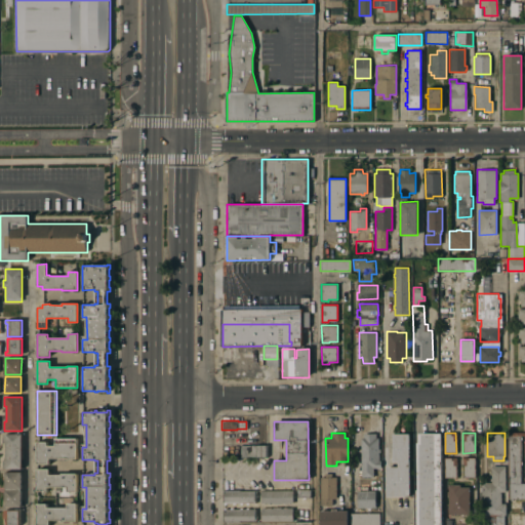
[(524,499),(509,499),(509,476),(508,433),(524,433),(524,457),(524,436),(520,436),(520,437),(521,437),(521,440),(520,440),(520,461),(521,461),(521,465),(520,465),(520,483),(524,483),(524,499)]
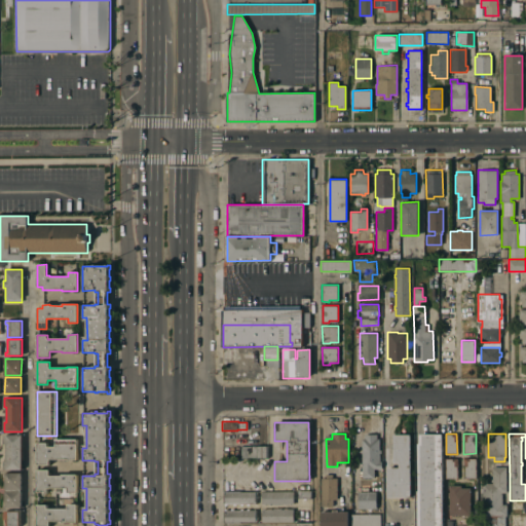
[(22,470),(4,470),(4,461),(6,461),(6,444),(4,444),(4,435),(22,435),(22,470)]
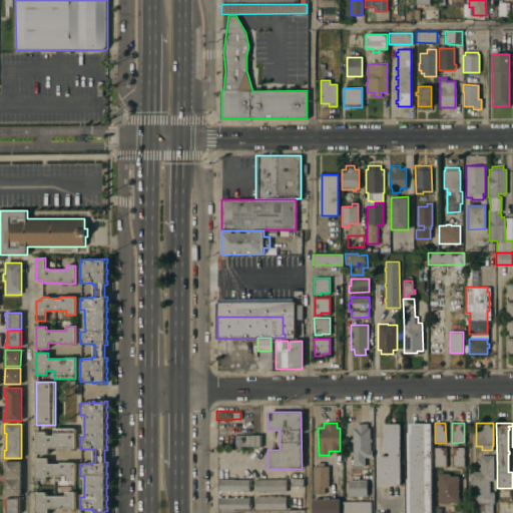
[(353,428),(355,428),(355,424),(367,424),(367,428),(370,428),(370,439),(371,439),(371,442),(370,442),(370,444),(371,444),(371,450),(372,450),(372,458),(365,458),(365,466),(353,466),(353,428)]
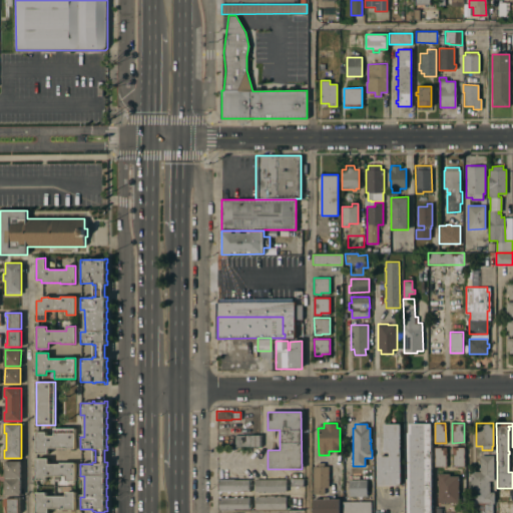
[(400,485),(378,485),(378,456),(389,456),(389,451),(384,451),(384,424),(400,424),(400,485)]
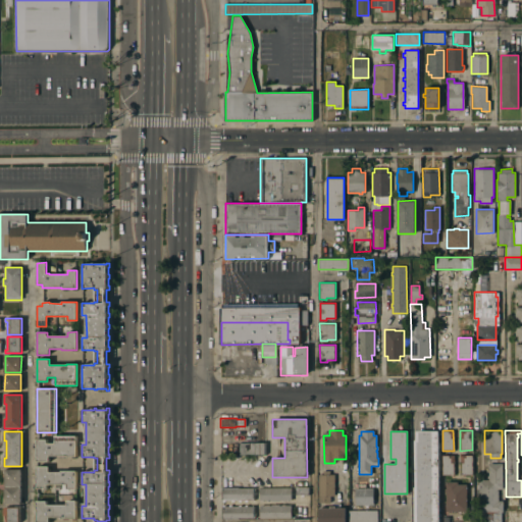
[(414,521),(414,487),(415,487),(414,440),(416,440),(416,431),(438,431),(438,521),(414,521)]
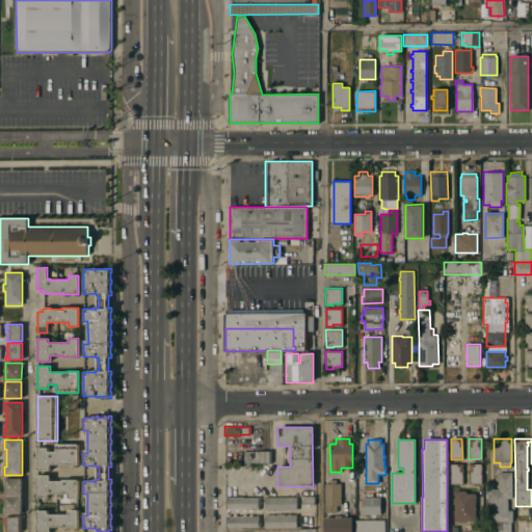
[(78,445),(78,466),(69,466),(69,464),(50,464),(50,471),(37,471),(37,448),(48,448),(48,452),(56,452),(56,445),(78,445)]
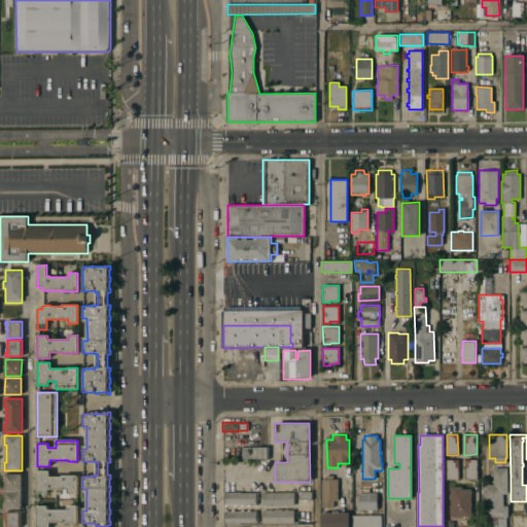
[(240,447),(267,447),(267,460),(240,460),(240,447)]
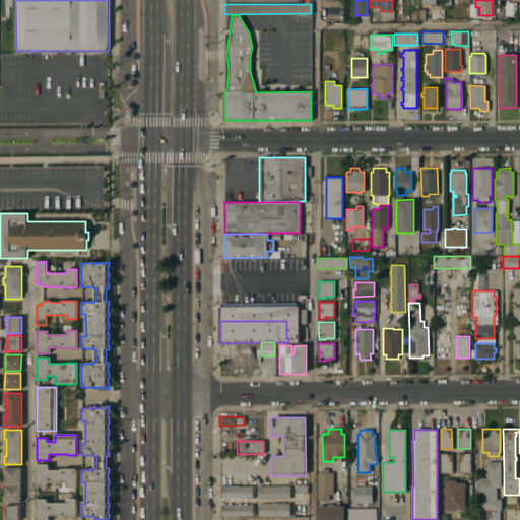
[(441,453),(452,453),(452,473),(441,473),(441,453)]
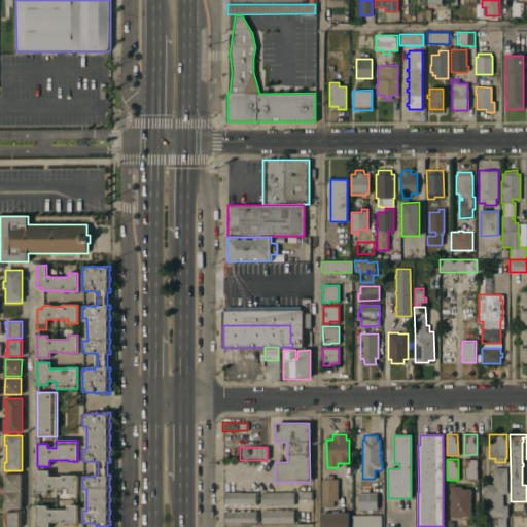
[(477,480),(464,480),(464,459),(477,459),(477,480)]
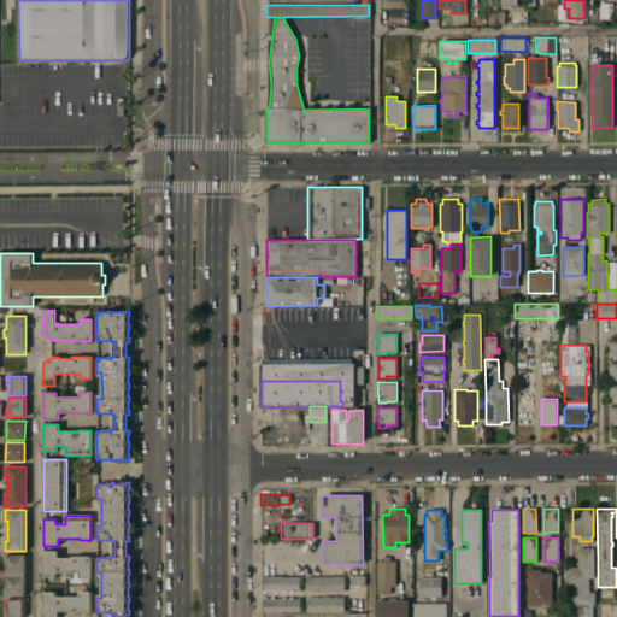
[(588,579),(588,592),(593,592),(594,605),(592,605),(592,616),(571,616),(571,605),(565,605),(565,566),(577,566),(577,547),(593,547),(593,579),(588,579)]
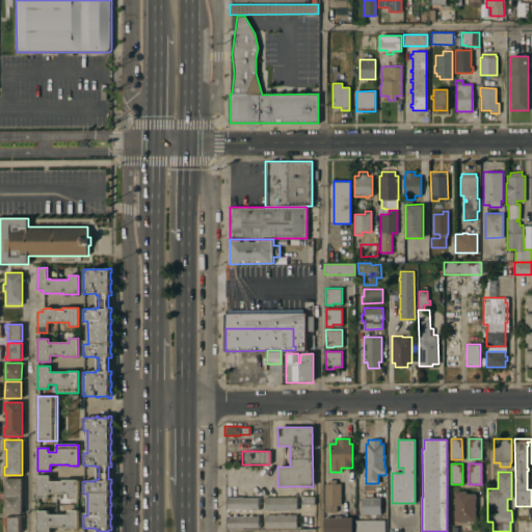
[(37,476),(50,476),(50,481),(62,481),(62,480),(78,480),(78,499),(69,499),(69,494),(48,494),(48,498),(37,498),(37,476)]
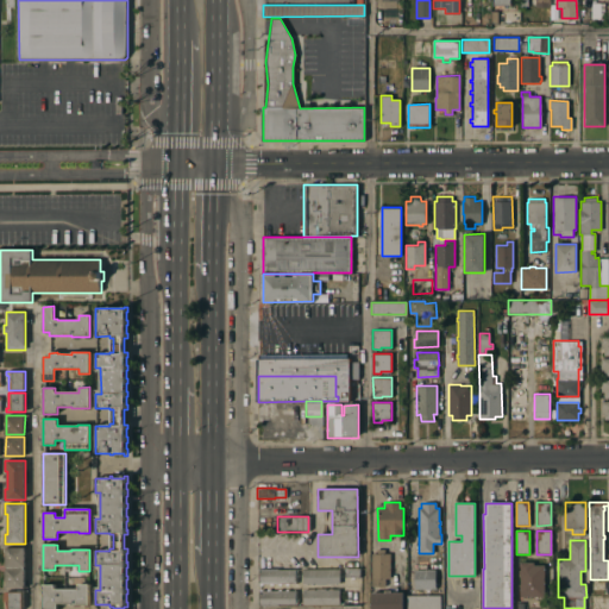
[(24,588),(5,588),(6,547),(25,547),(24,588)]
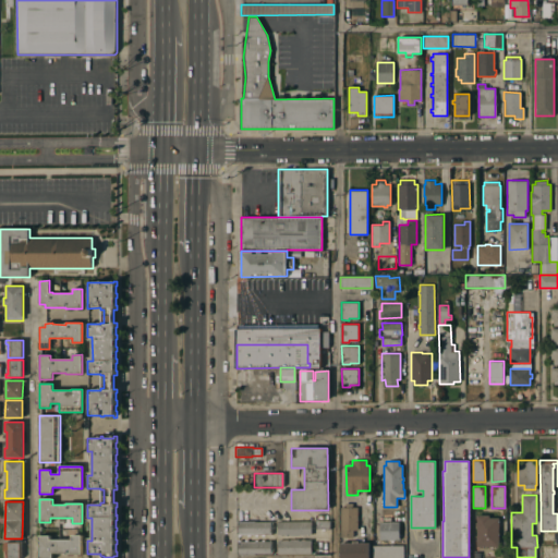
[(340,507),(344,507),(344,504),(352,504),(352,507),(358,507),(358,530),(353,530),(353,538),(347,538),(347,537),(340,537),(340,507)]
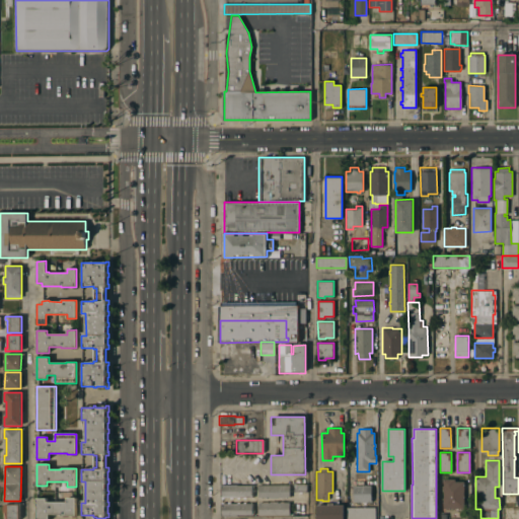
[(454,478),(454,482),(463,482),(463,508),(443,509),(443,478),(454,478)]
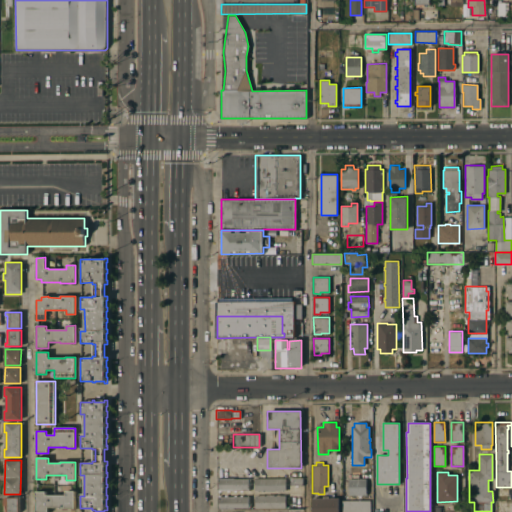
[(242,490),(242,492),(239,492),(239,490),(236,490),(236,492),(233,492),(233,490),(229,490),(229,492),(226,492),(226,491),(220,491),(220,492),(217,492),(217,478),(233,478),(233,479),(249,479),(249,483),(248,483),(248,490),(242,490)]
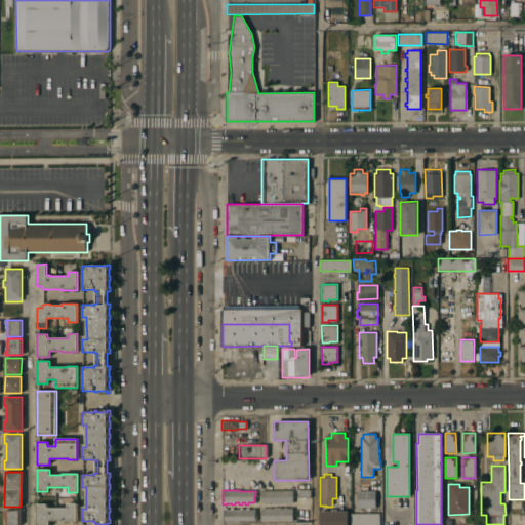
[(292,490),(292,503),(280,503),(280,505),(272,505),(272,503),(260,503),(260,490),(292,490)]
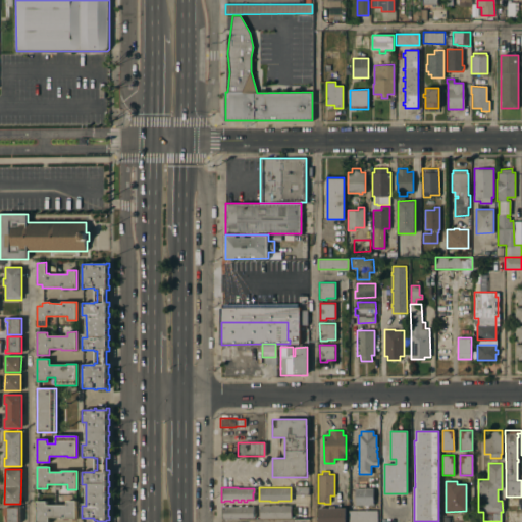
[(303,494),(303,496),(300,496),(300,494),(295,494),(295,487),(308,487),(308,494),(303,494)]
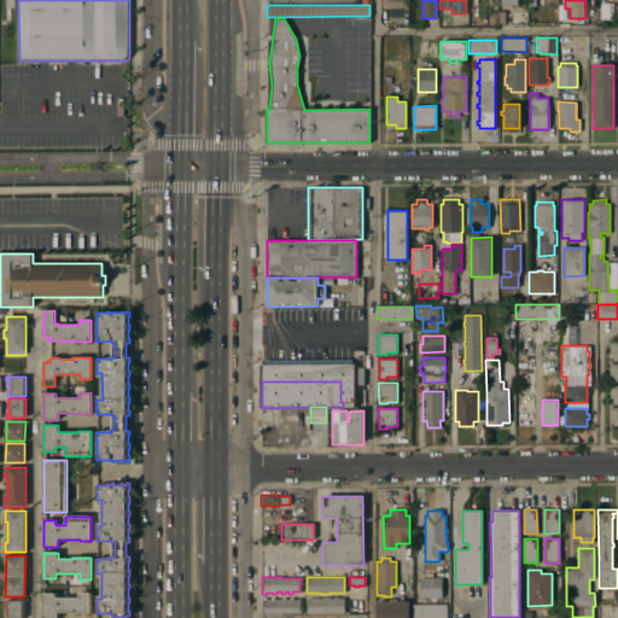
[(420,578),(442,578),(442,598),(420,598),(420,578)]
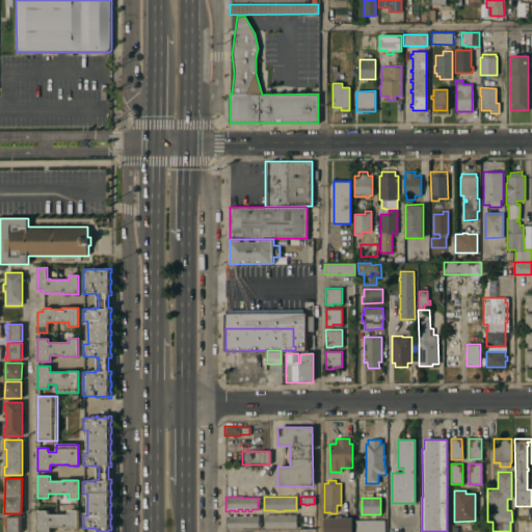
[(68,514),(68,510),(78,510),(78,529),(62,529),(62,527),(50,527),(50,531),(37,531),(37,511),(48,511),(48,514),(68,514)]
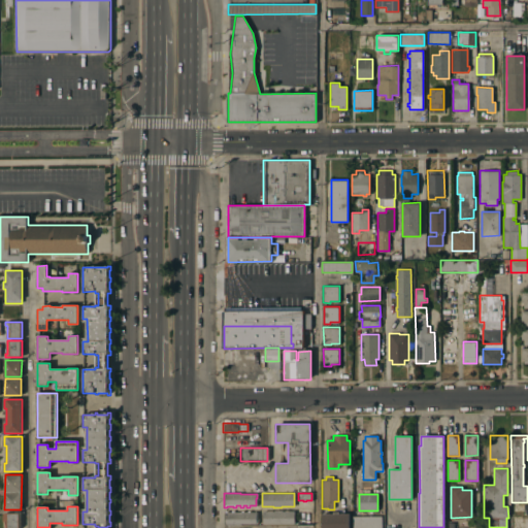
[(262,512),(273,510),(273,509),(282,509),(282,512),(294,510),(294,524),(262,524),(262,512)]
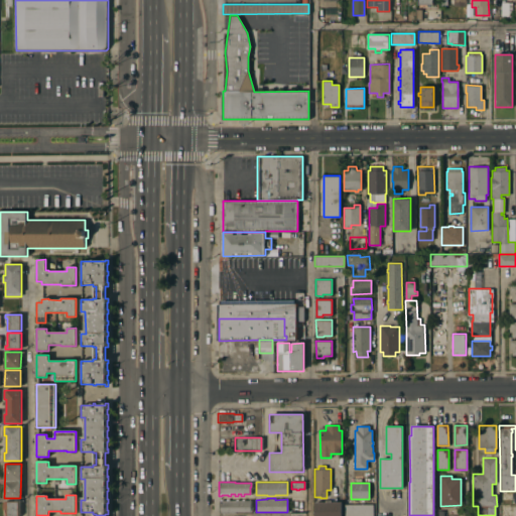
[(218,513),(218,499),(221,499),(221,501),(224,500),(224,499),(227,499),(227,501),(234,501),(234,499),(236,499),(236,501),(240,501),(240,499),(242,499),(242,500),(249,500),(249,507),(250,507),(250,512),(233,512),(233,513),(218,513)]
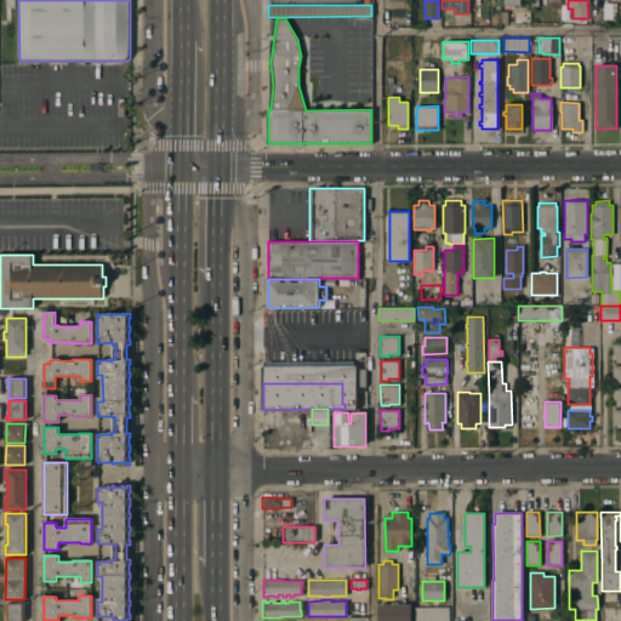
[(379,620),(379,604),(392,604),(392,602),(399,602),(399,604),(410,604),(410,620),(379,620)]
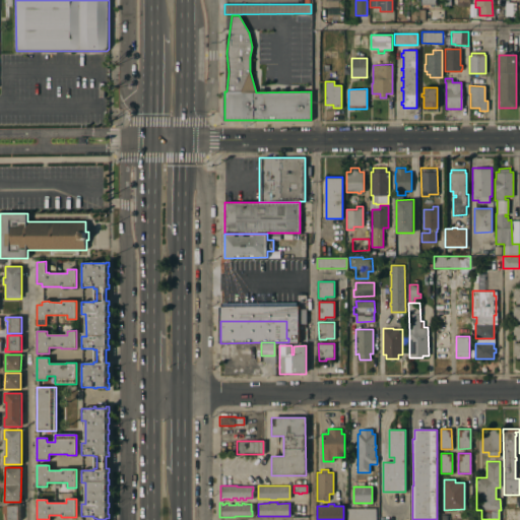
[(19,519),(6,519),(6,513),(4,513),(4,505),(19,506),(19,519)]
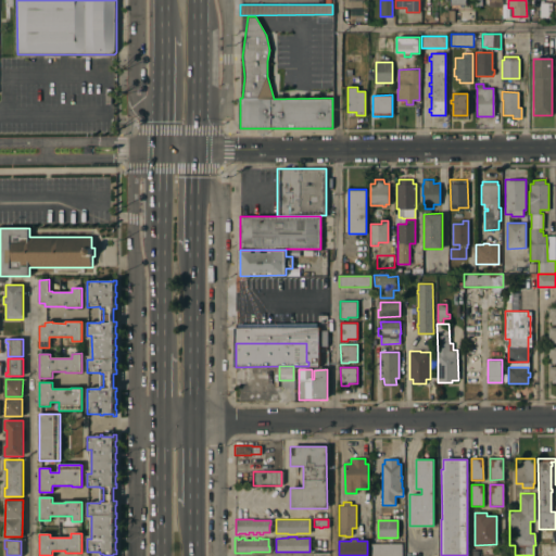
[(402,543),(402,555),(371,555),(371,543),(402,543)]
